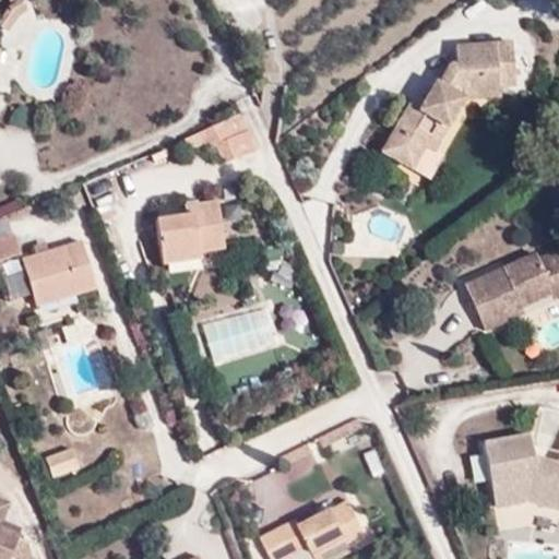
[(30,11),(21,0),(11,7),(19,18),(30,11)]
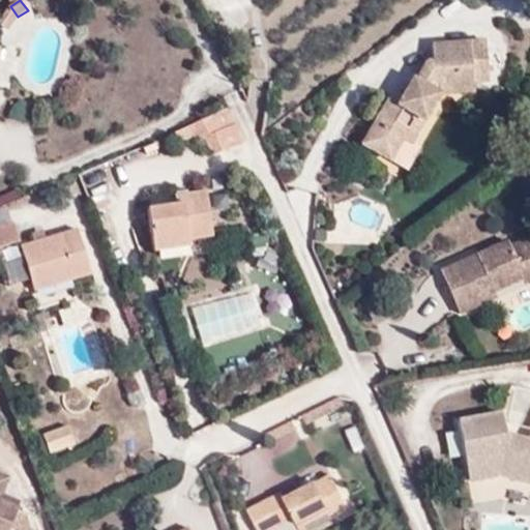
[(0,22),(0,27),(6,32),(18,17),(10,6),(0,22)]
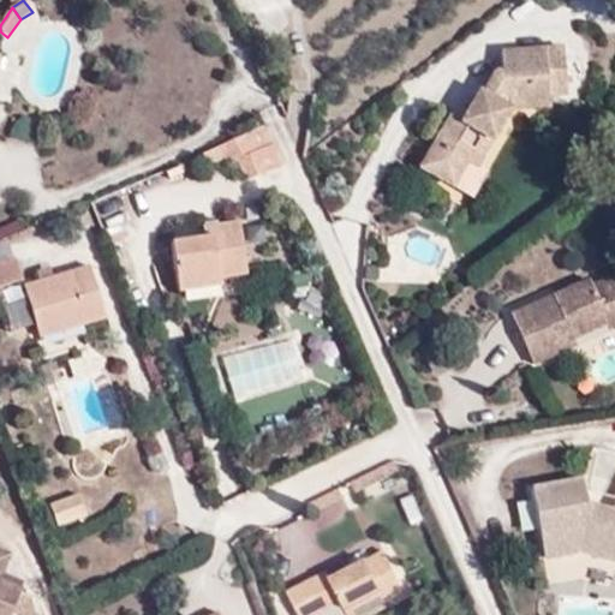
[(505,71),(493,71),(459,124),(443,117),(415,163),(455,189),(458,184),(476,195),(490,173),(478,166),(513,106),(568,102),(566,48),(505,49),(505,71)]
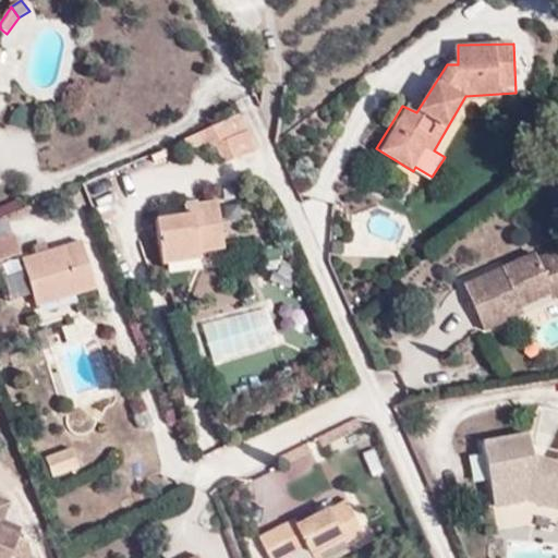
[(256,153),(241,114),(226,121),(233,140),(216,148),(225,166),(256,153)]
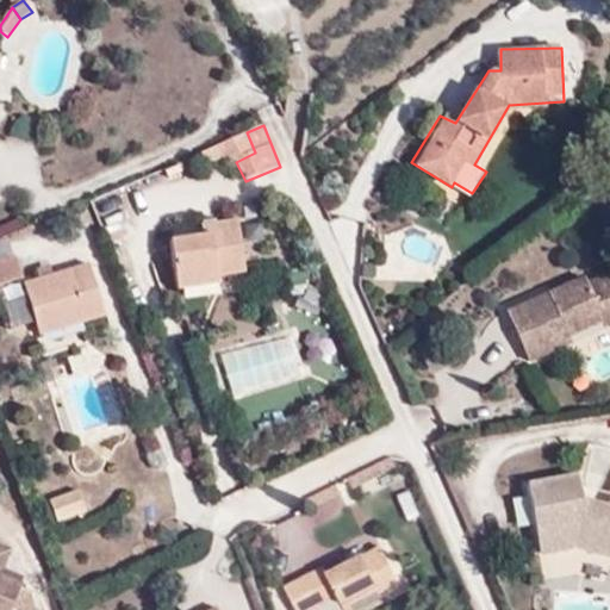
[(236,162),(255,153),(247,132),(217,145),(226,167),(236,162)]
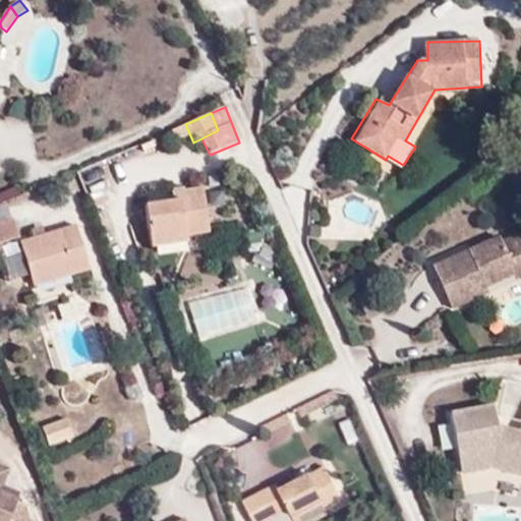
[(186,189),(187,199),(174,200),(145,205),(151,247),(186,241),(186,235),(210,233),(204,187),(186,189)]
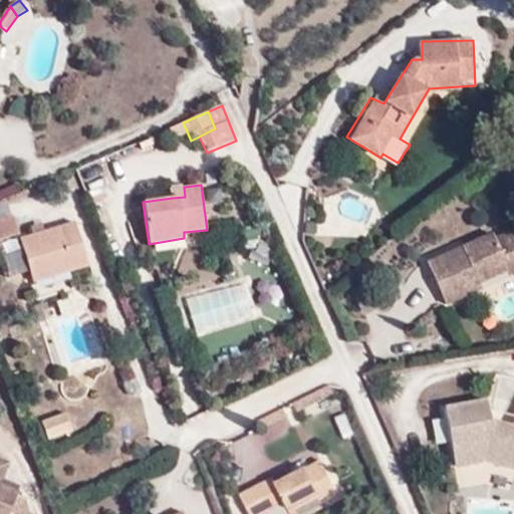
[(184,187),(171,189),(172,198),(185,197),(184,187)]
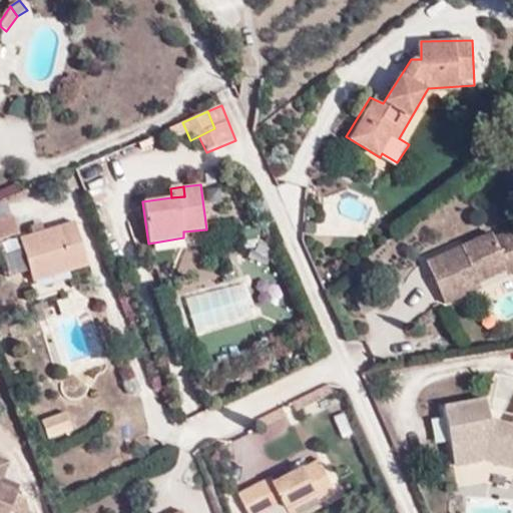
[(0,219),(0,240),(20,234),(14,215),(0,219)]
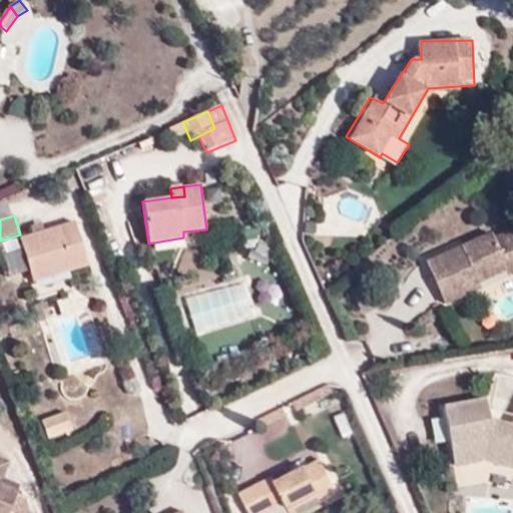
[(33,234),(20,238),(23,249),(29,272),(33,284),(88,266),(75,221),(44,230),(33,234)]
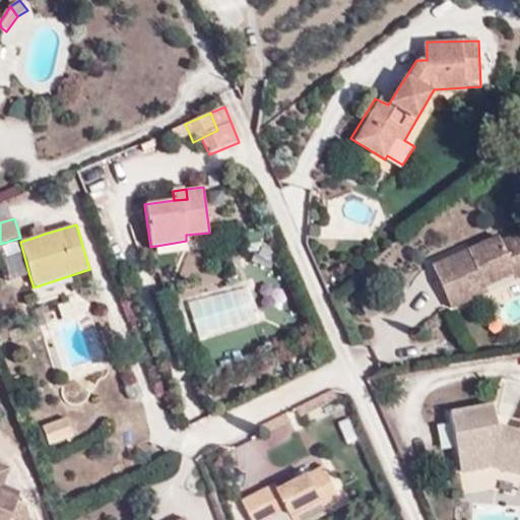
[(42,226),(31,230),(34,238),(45,234),(42,226)]
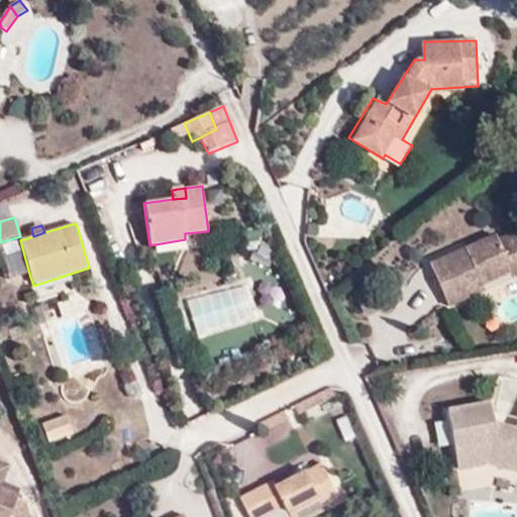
[(469,257),(459,261),(456,251),(429,263),(448,306),(484,292),(478,278),(507,265),(513,280),(516,278),(516,231),(497,240),(494,235),(467,248),(469,257)]
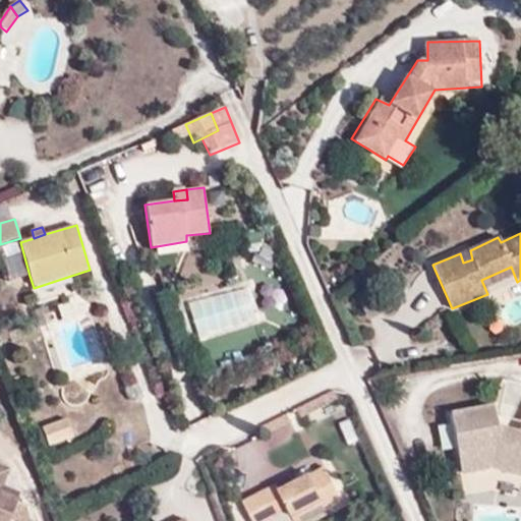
[(460,253),(463,263),(472,259),(470,250),(460,253)]
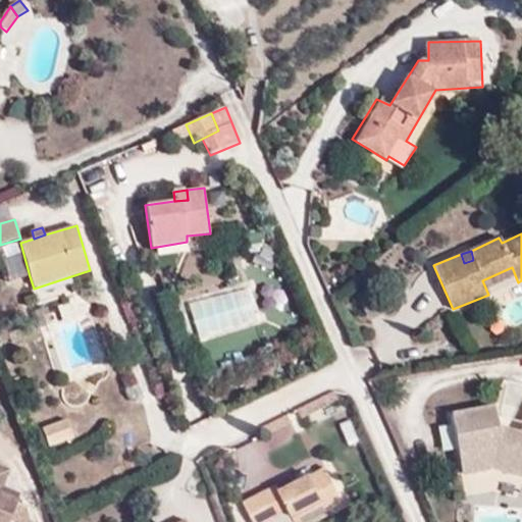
[(9,283),(30,276),(23,254),(3,260),(9,283)]
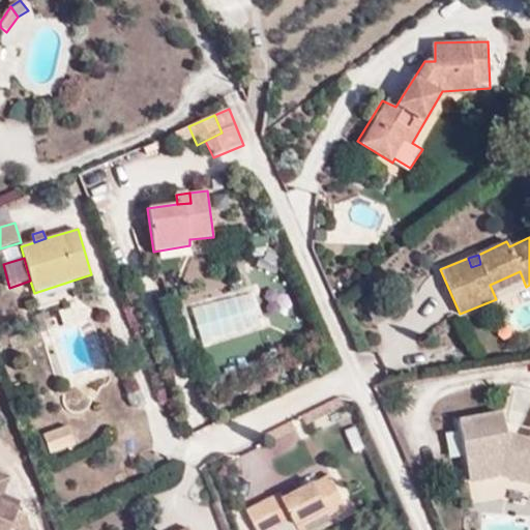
[(496,299),(526,287),(520,271),(490,285),(496,299)]
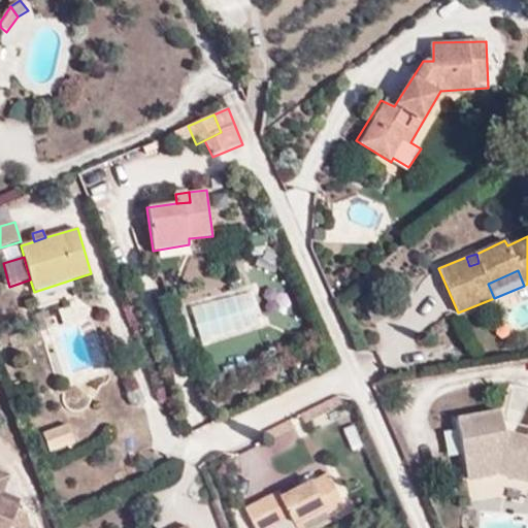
[(189,307),(201,345),(265,325),(253,287),(189,307)]
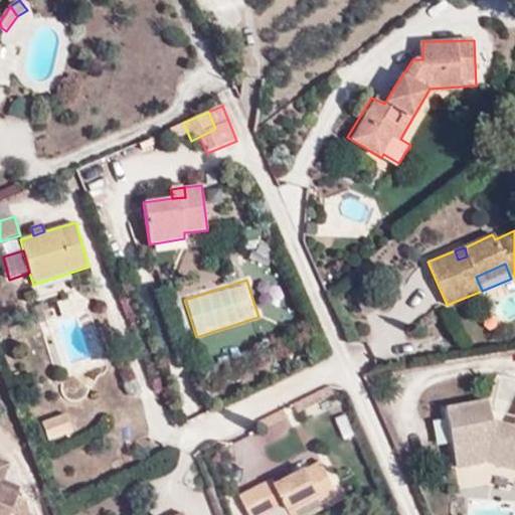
[(514,430),(490,421),(489,402),(449,409),(459,467),(489,461),(514,472),(514,430)]
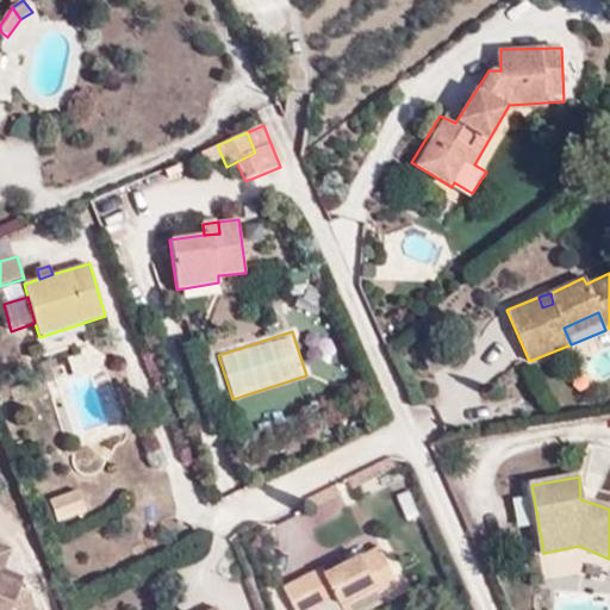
[(305,491),(307,520),(341,516),(338,489),(305,491)]
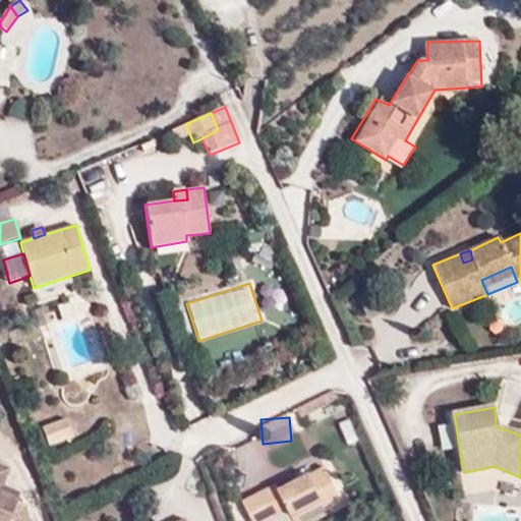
[(43,427),(48,444),(73,435),(67,418),(43,427)]
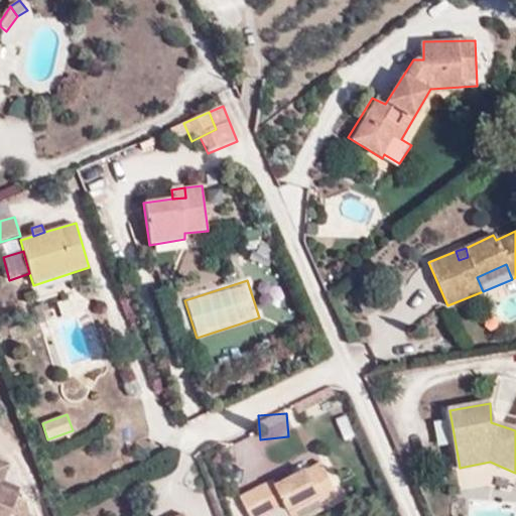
[(329,472),(324,462),(316,466),(323,476),(329,472)]
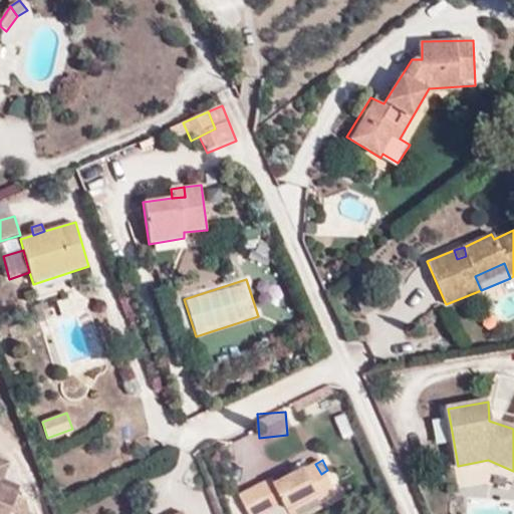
[(0,513),(7,513),(8,513),(15,495),(0,487),(0,479),(6,464),(0,461),(0,513)]
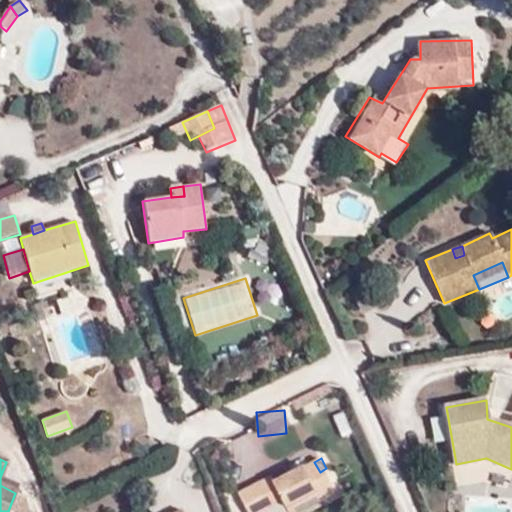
[(323,498),(338,491),(326,468),(320,472),(314,462),(275,482),(272,477),(240,493),(250,511),(265,511),(285,502),(289,509),(302,503),(320,493),(323,498)]
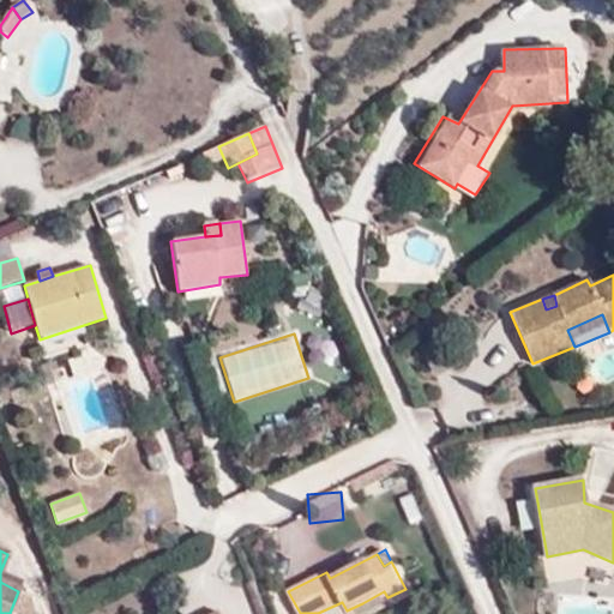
[(0,582),(18,591),(22,582),(0,573),(0,582)]
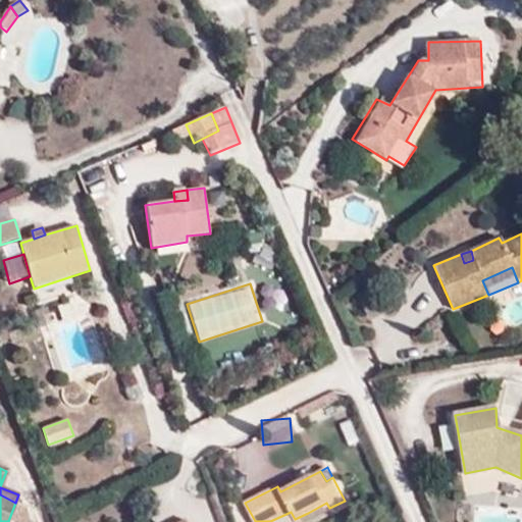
[(15,503),(8,521),(11,521),(29,521),(22,506),(15,503)]
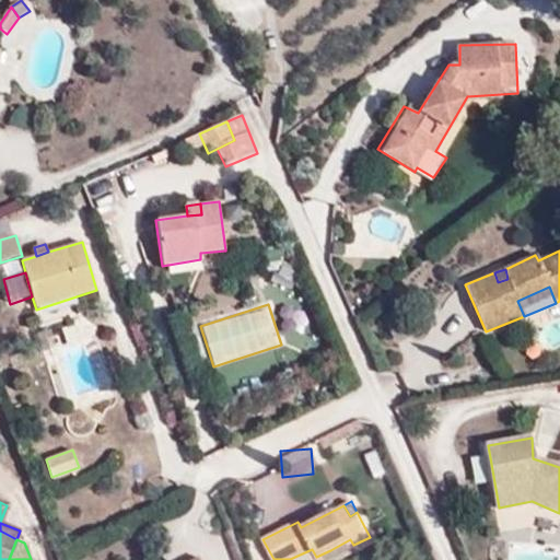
[(336,559),(356,550),(353,545),(350,539),(330,550),(336,559)]
